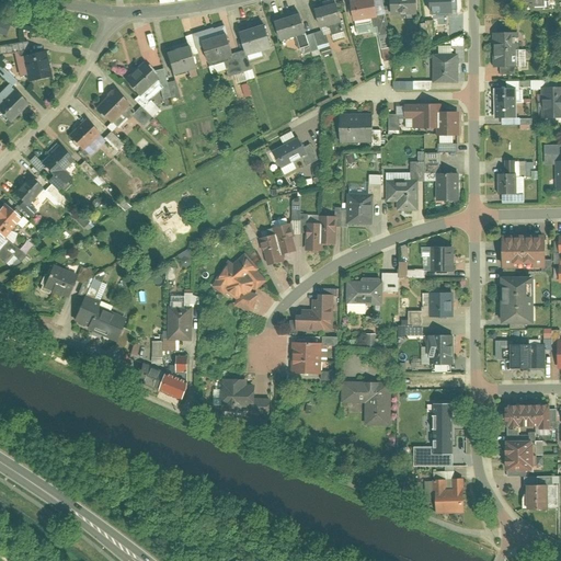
[(376,0),(354,0),(357,19),(379,15),(376,0)]
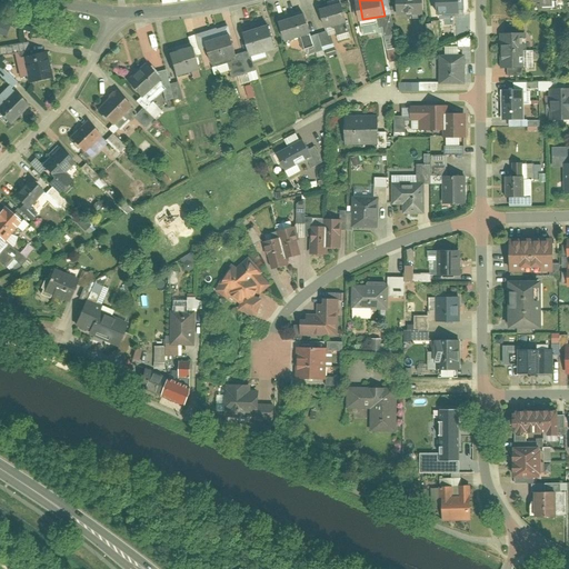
[(381,0),(385,16),(392,15),(390,0),(381,0)]
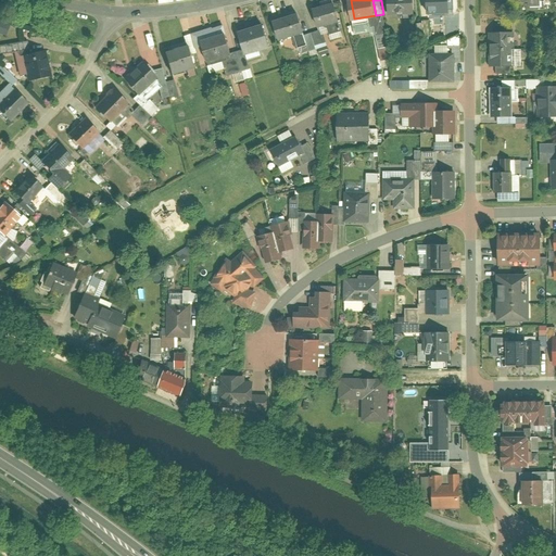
[(390,0),(391,12),(417,12),(416,0),(390,0)]
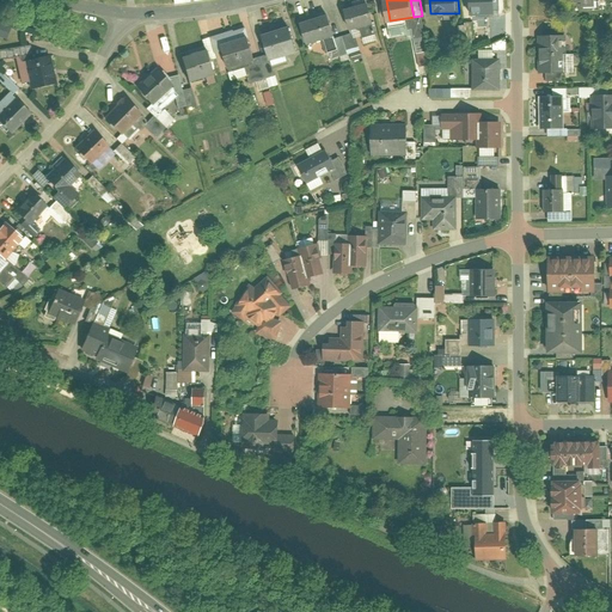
[(495,0),(472,0),(473,12),(495,12),(495,0)]
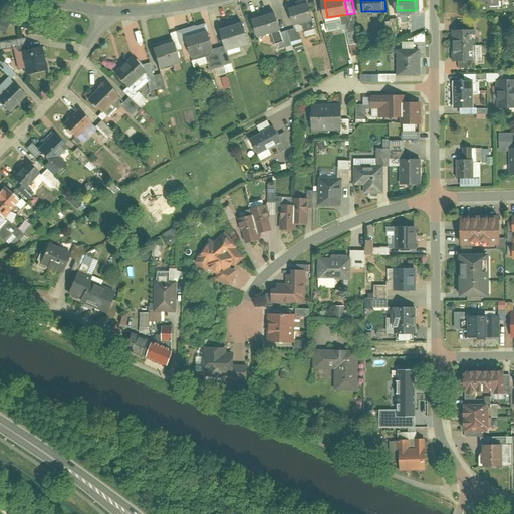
[(310,2),(291,8),(296,23),(315,18),(310,2)]
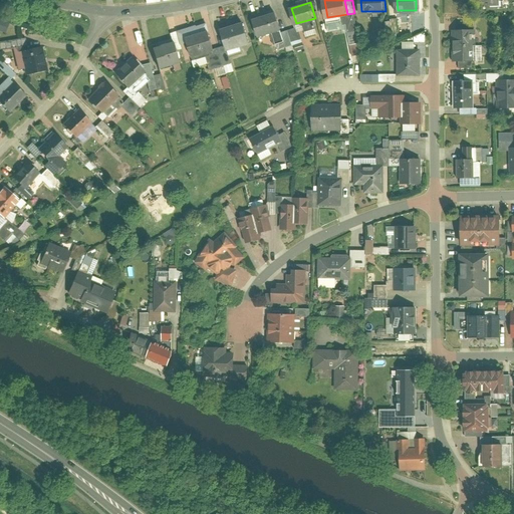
[(277,12),(255,19),(260,36),(273,32),(283,29),(277,12)]
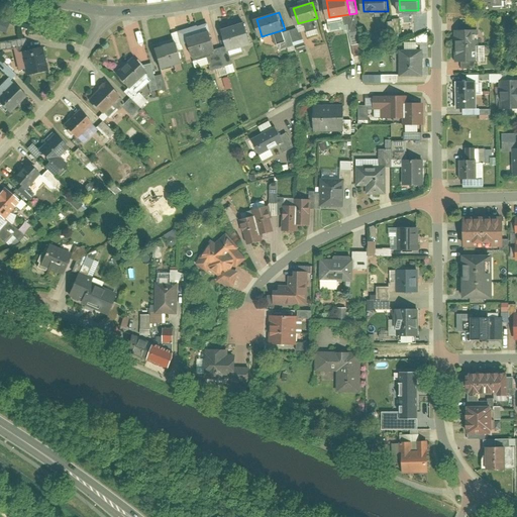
[(10,23),(0,18),(0,29),(7,32),(10,23)]
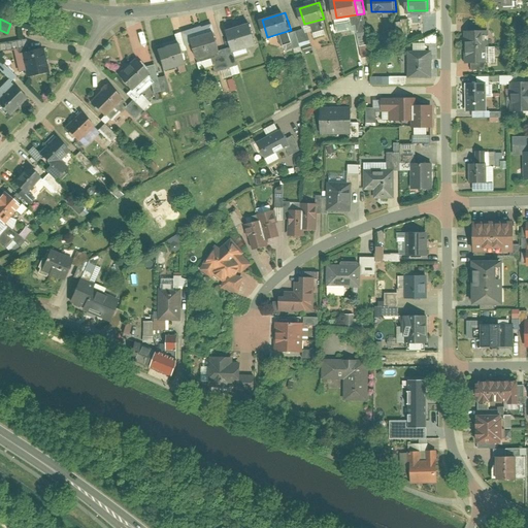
[(407,34),(408,21),(396,21),(396,33),(407,34)]
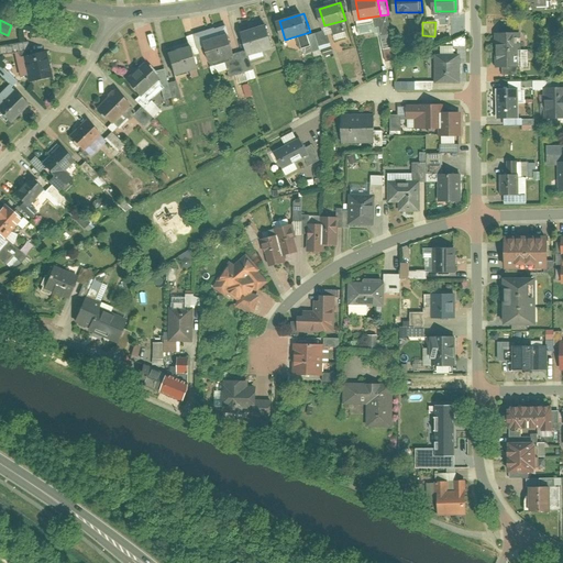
[(227,23),(197,33),(201,46),(208,44),(206,40),(229,33),(227,23)]
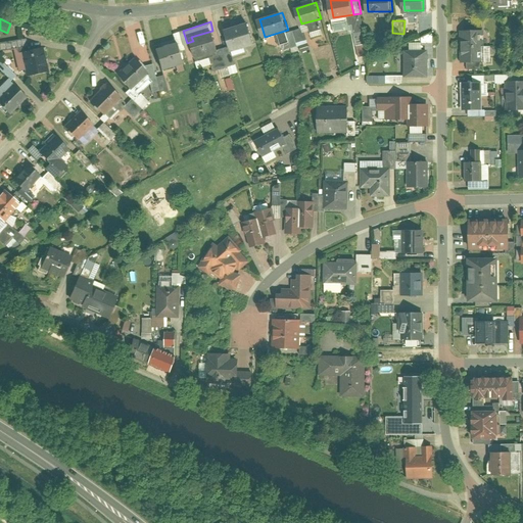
[(249,22),(227,29),(233,49),(255,42),(249,22)]
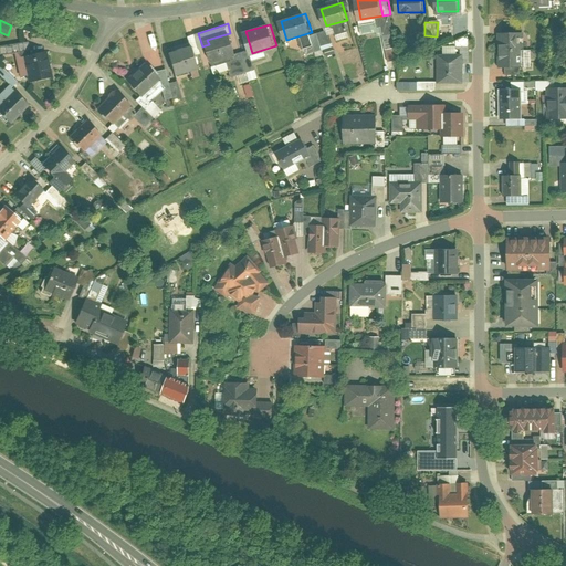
[(318,54),(336,49),(332,37),(329,38),(327,31),(313,35),(315,44),(318,54)]
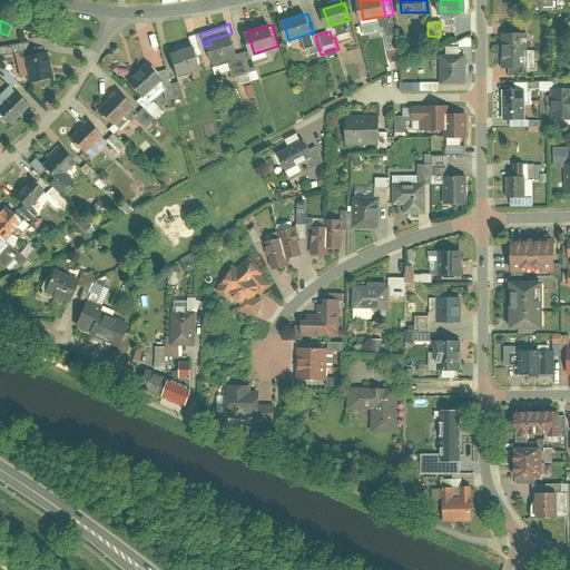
[(314,32),(303,36),(306,48),(317,45),(315,36),(314,32)]
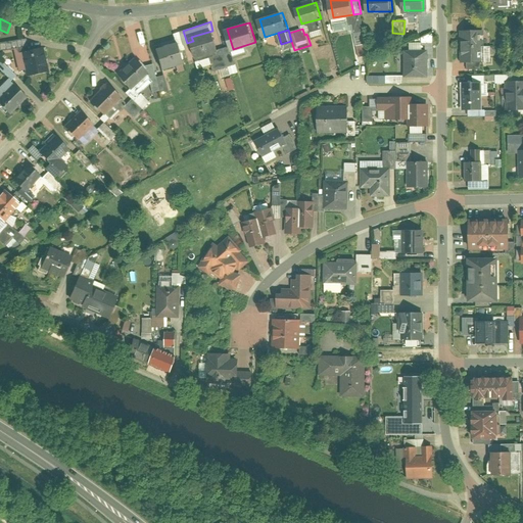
[(466,69),(481,69),(481,62),(490,61),(489,46),(483,46),(483,30),(458,30),(459,63),(465,63),(466,69)]
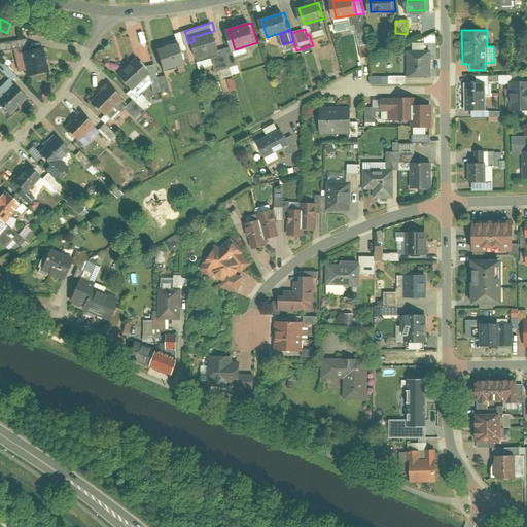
[(214,31),(192,37),(195,41),(199,57),(212,54),(220,50),(214,31)]
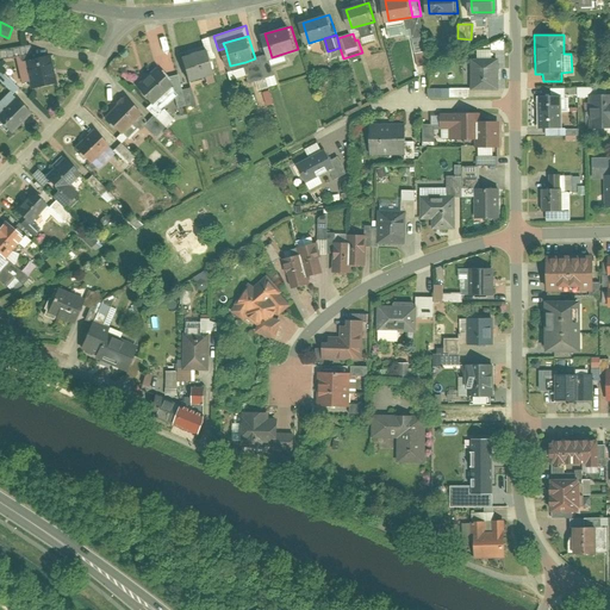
[(31,44),(0,49),(0,50),(2,64),(30,60),(33,60),(31,44)]
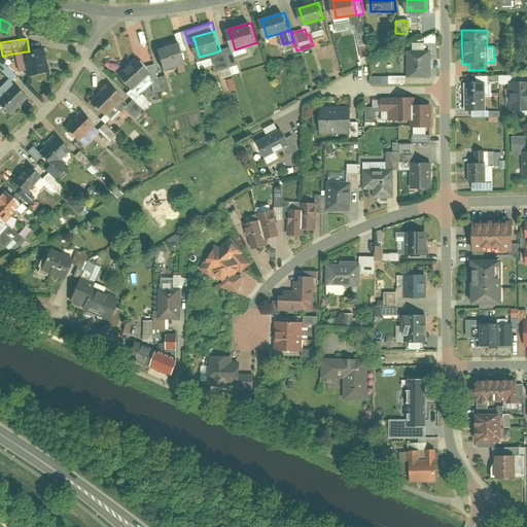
[(181,43),(159,49),(165,69),(187,63),(181,43)]
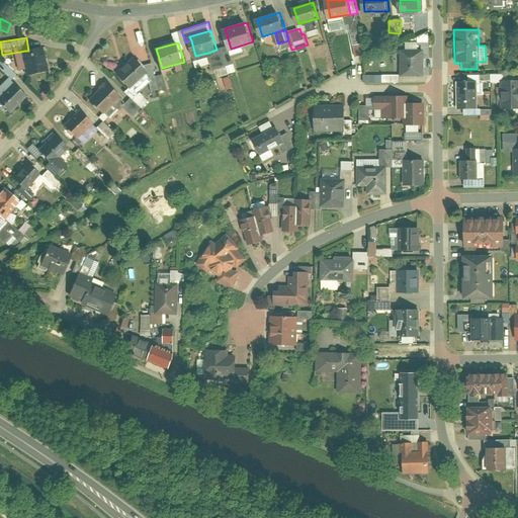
[(217,50),(208,53),(213,68),(233,62),(228,46),(217,50)]
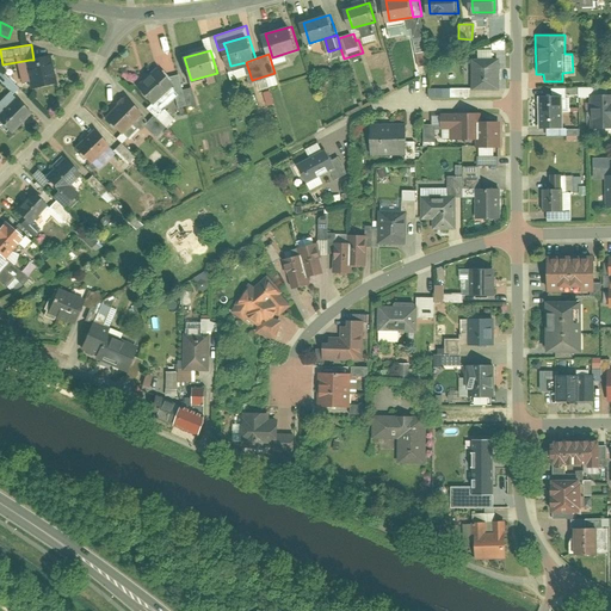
[(34,60),(30,60),(36,88),(59,84),(53,56),(34,60)]
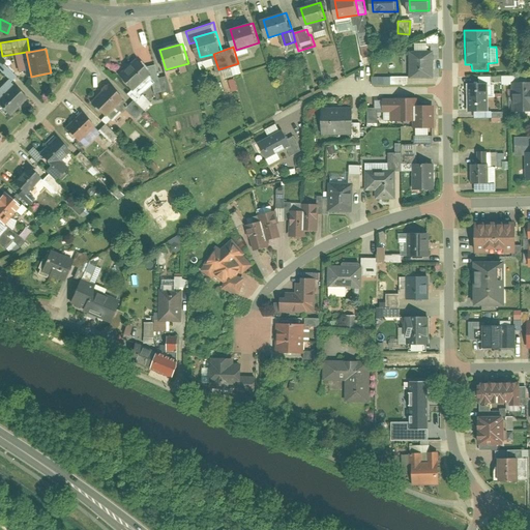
[(439,51),(411,51),(412,75),(439,75),(439,51)]
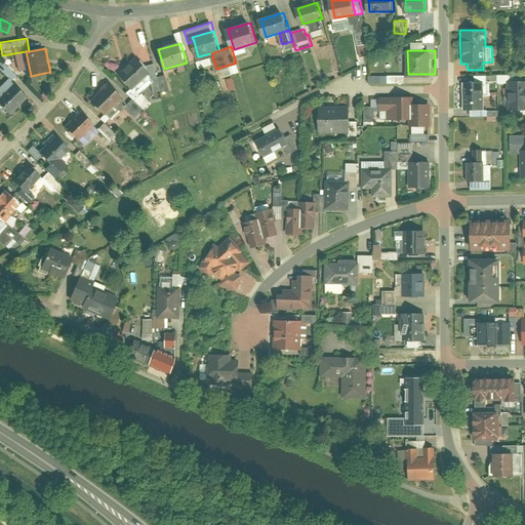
[(136,59),(121,74),(132,87),(148,73),(136,59)]
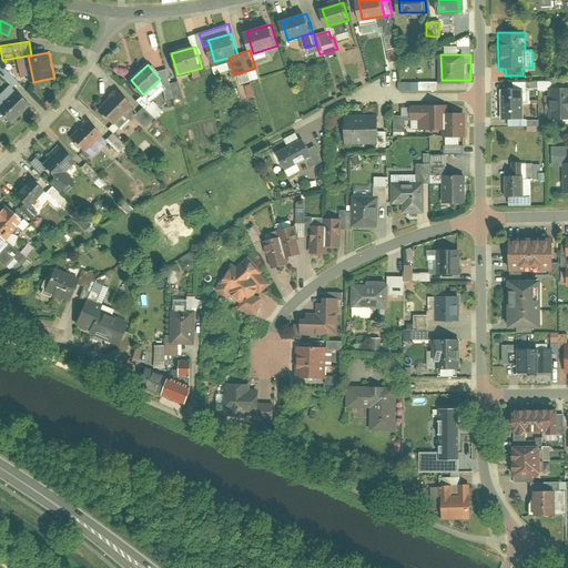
[(18,81),(3,67),(0,70),(0,73),(11,85),(12,87),(18,81)]
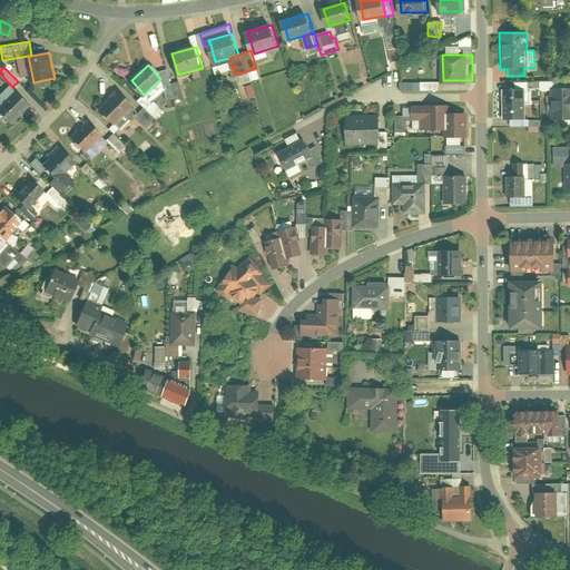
[(168,69),(160,71),(167,98),(175,97),(172,84),(168,69)]
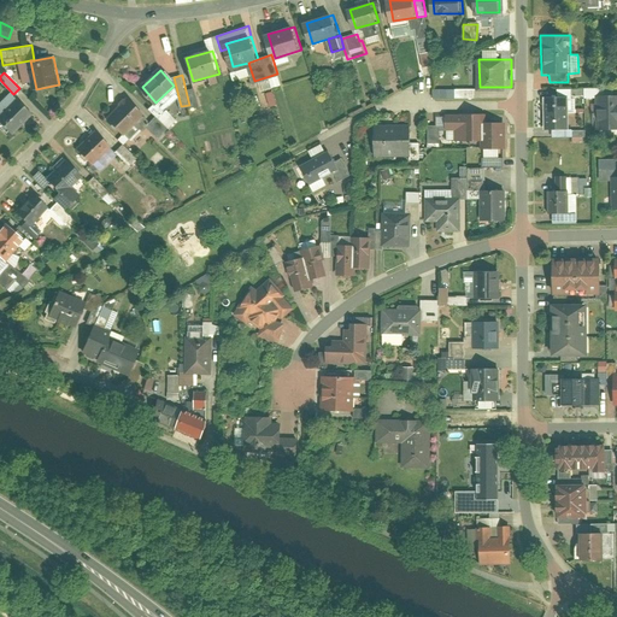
[(195,88),(186,90),(189,105),(199,103),(195,88)]
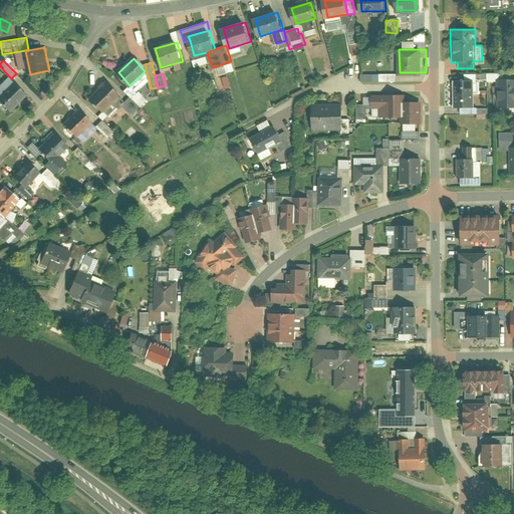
[(397,73),(380,73),(380,81),(397,81),(397,73)]
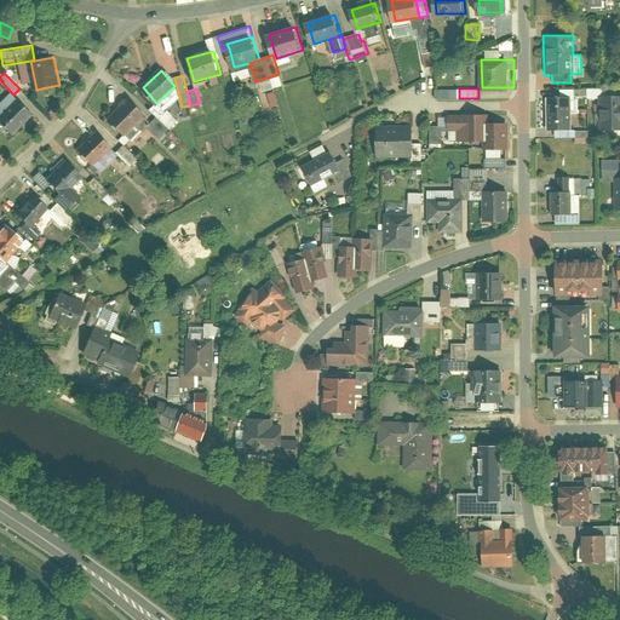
[(596,89),(585,90),(586,99),(596,99),(596,89)]
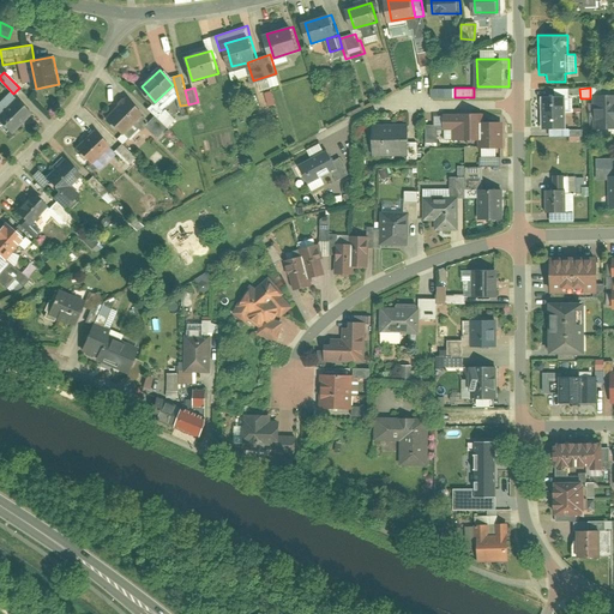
[(0,103),(0,116),(18,98),(13,94),(12,92),(0,103)]
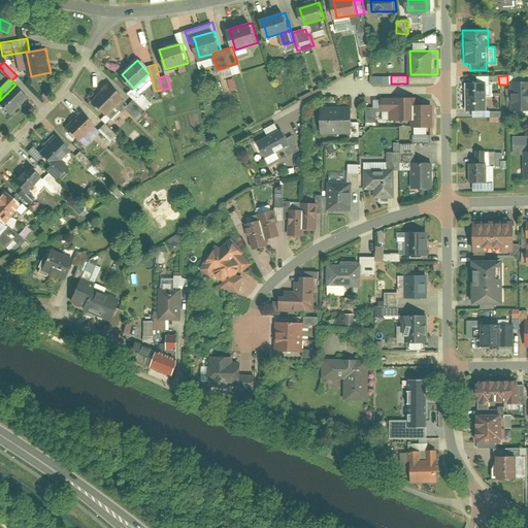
[(109,84),(93,101),(105,113),(123,96),(109,84)]
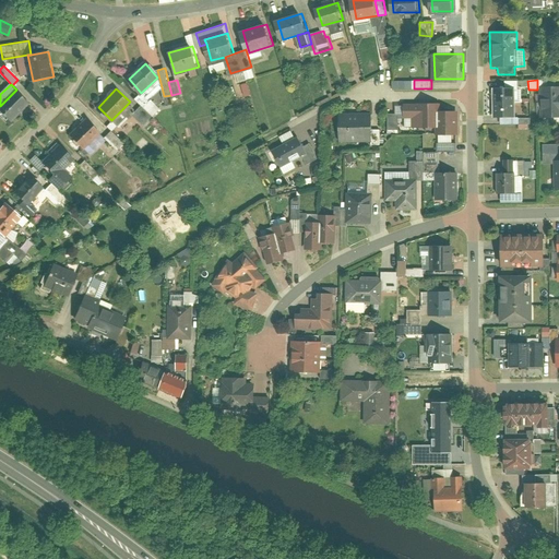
[(558,88),(542,88),(543,121),(558,120),(558,88)]
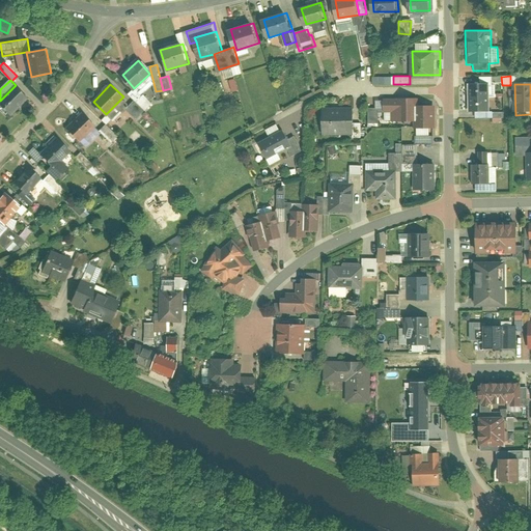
[(16,85),(0,101),(0,103),(10,114),(28,96),(16,85)]
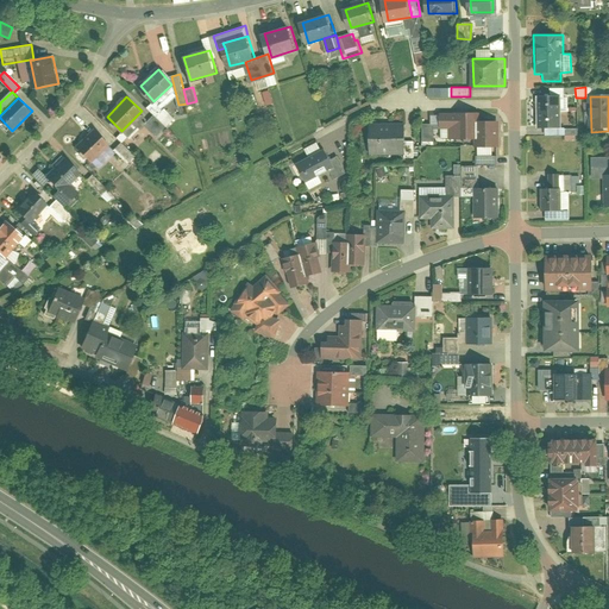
[(563,98),(539,98),(538,132),(562,132),(563,98)]
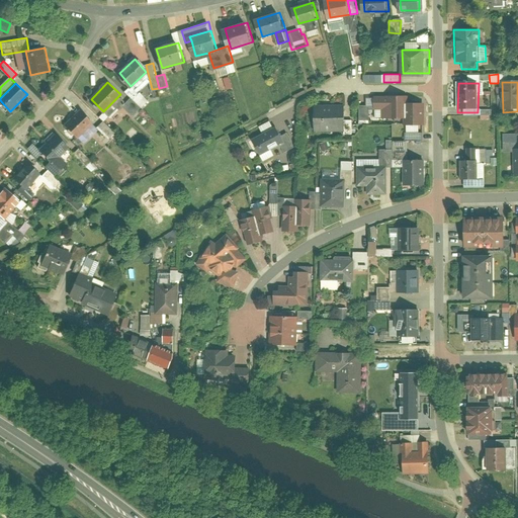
[(143,107),(149,100),(141,93),(135,100),(142,107),(143,107)]
